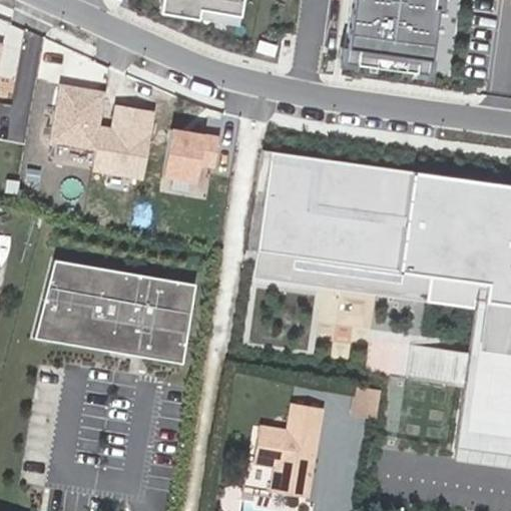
[(162,0),(162,2),(163,2),(161,12),(198,18),(198,19),(239,26),(243,0),(162,0)]
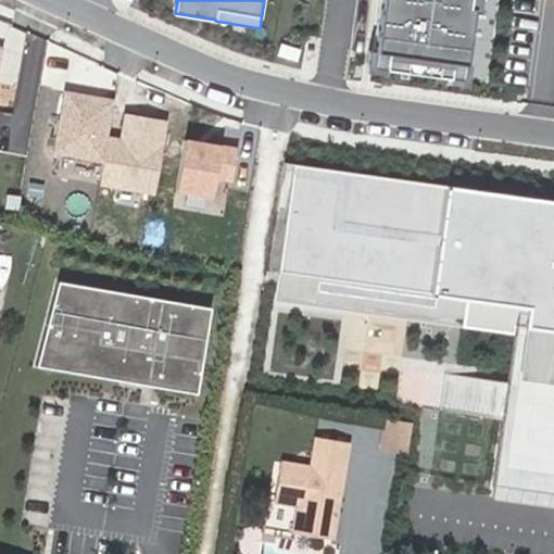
[(381,0),(374,50),(368,49),(366,71),(386,74),(386,68),(449,77),(448,83),(467,85),(470,63),(465,63),(473,8),(478,8),(479,0),(381,0)]
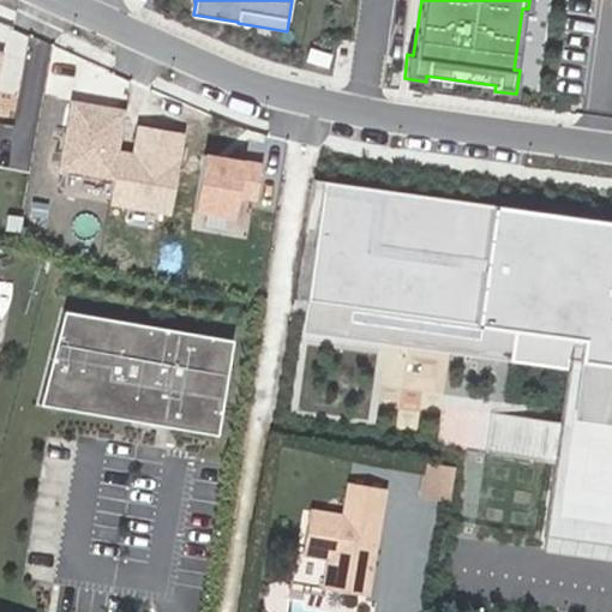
[(125,106),(73,97),(61,171),(114,179),(111,203),(172,213),(185,133),(142,126),(137,150),(119,148),(125,106)]
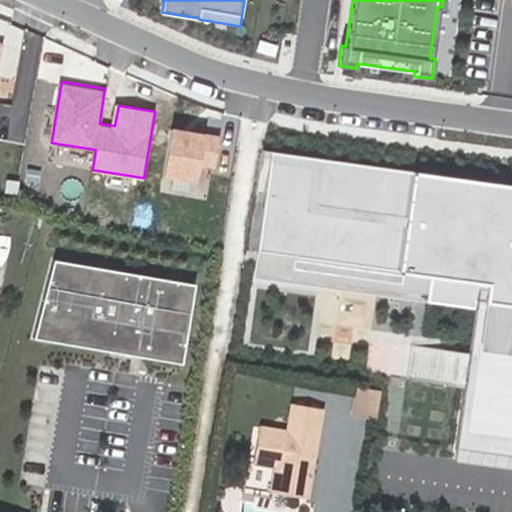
[(208,161),(220,163),(226,132),(178,121),(168,172),(204,179),(208,161)]
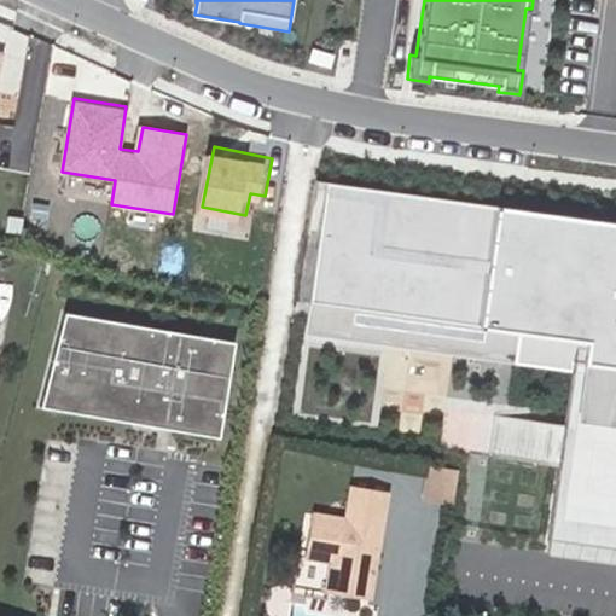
[(615,222),(317,181),(309,233),(320,234),(311,303),(519,332),(516,364),(573,372),(547,555),(615,563),(615,222)]
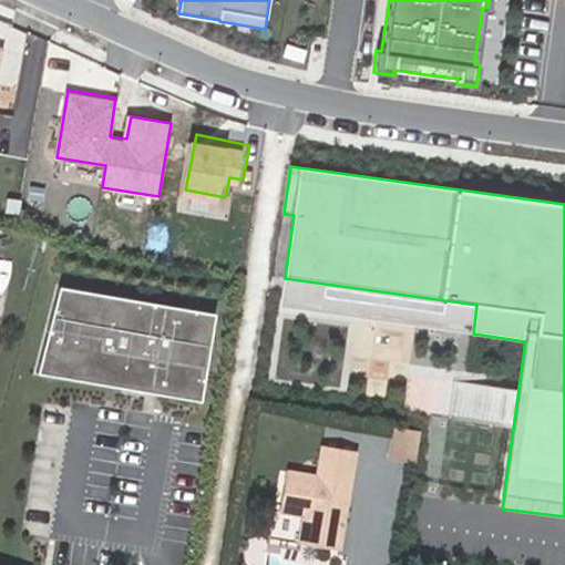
[(202,400),(216,312),(60,287),(39,373),(202,400)]
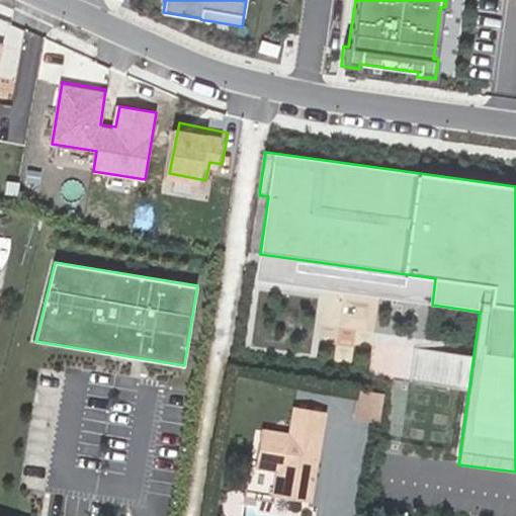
[(380,420),(384,396),(360,392),(356,416),(380,420)]
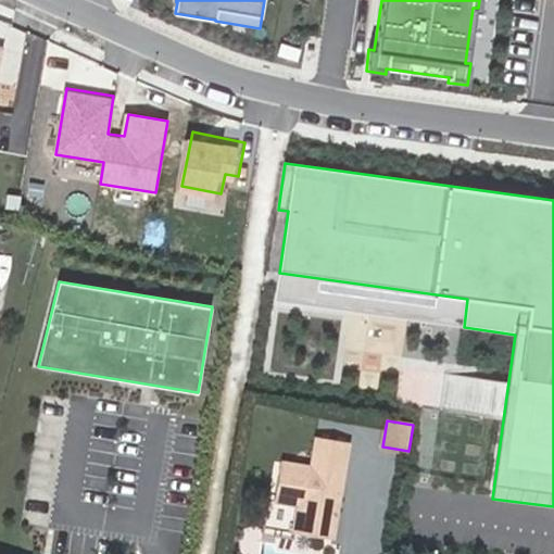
[(335,536),(351,438),(319,431),(314,463),(284,457),(278,494),(301,500),(296,529),(335,536)]
